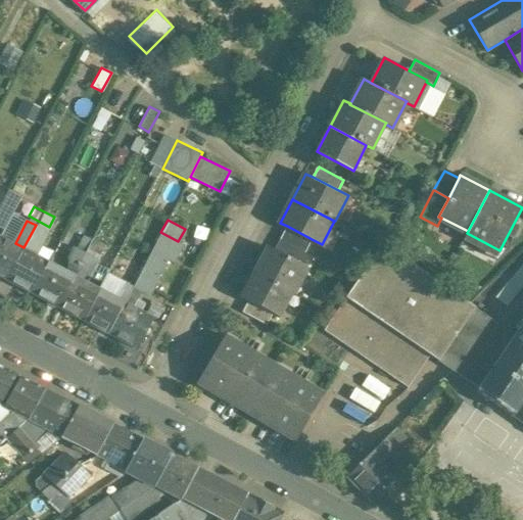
[(36,225),(24,247),(31,251),(41,242),(47,231),(36,225)]
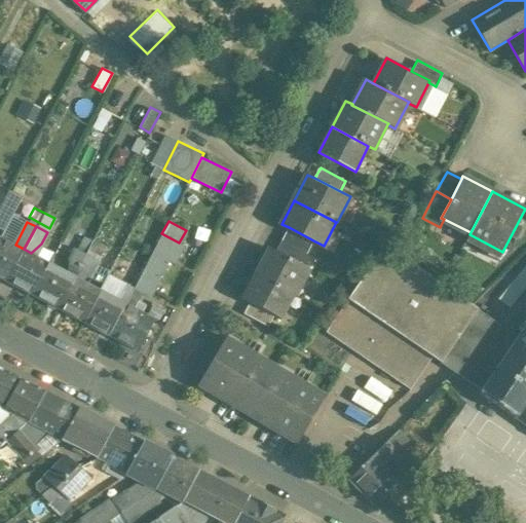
[(313,240),(289,227),(282,240),(288,244),(307,253),(313,240)]
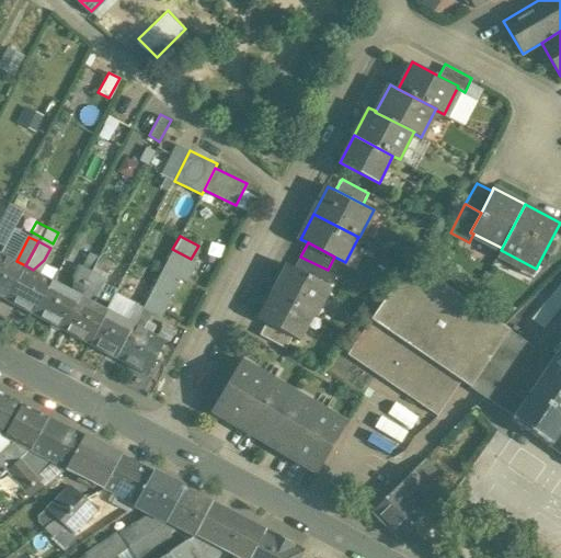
[(172,249),(162,269),(179,277),(186,282),(197,262),(191,259),(172,249)]
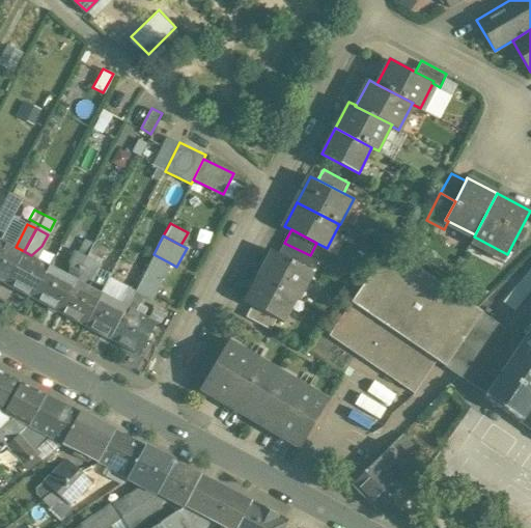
[(16,247),(0,239),(0,278),(7,283),(24,251),(16,247)]
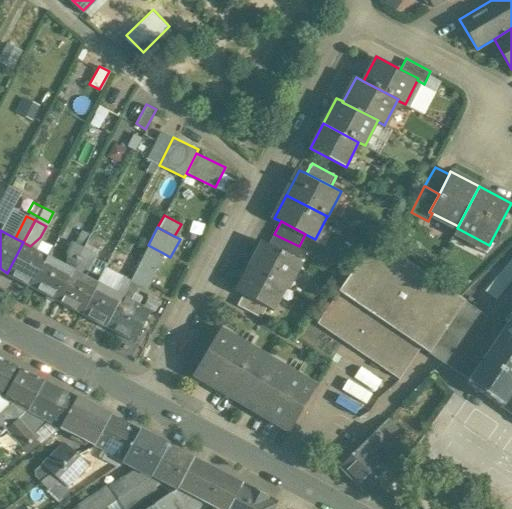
[(299,246),(280,237),(275,246),(298,258),(303,248),(299,246)]
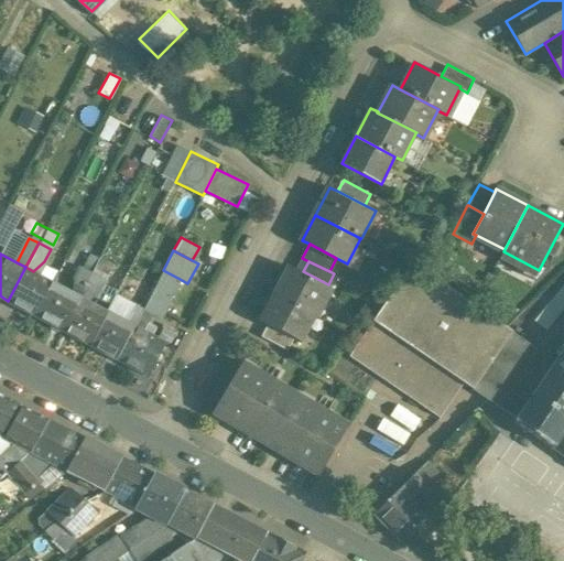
[(511,331),(412,261),(372,322),(373,322),(351,354),(438,417),(464,381),(473,388),(511,331)]
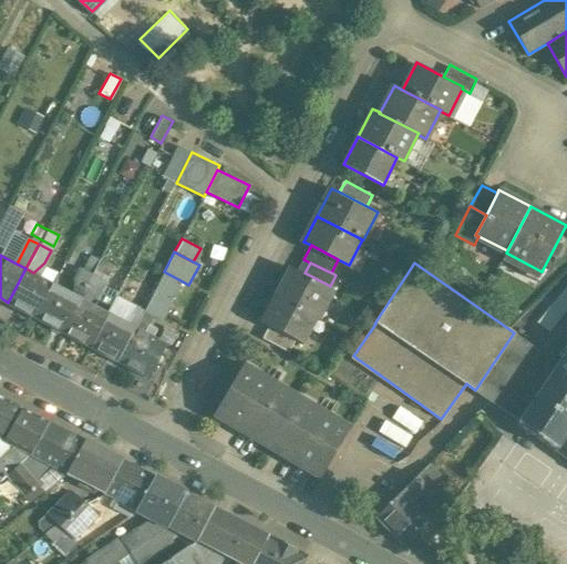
[(93,273),(80,266),(73,278),(72,294),(80,298),(93,273)]
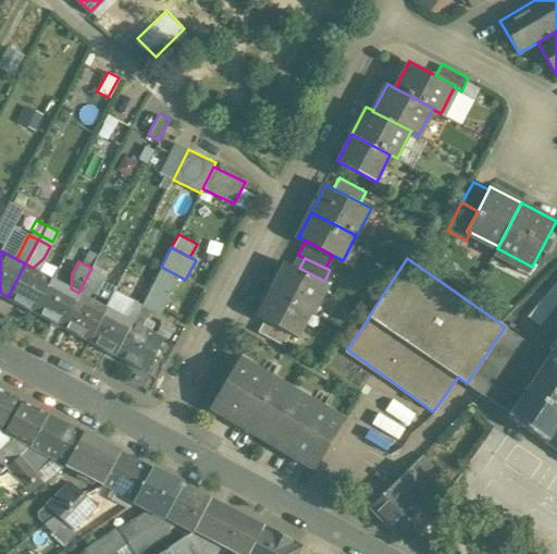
[(299,268),(285,261),(270,288),(311,310),(314,311),(329,283),(324,281),(299,268)]
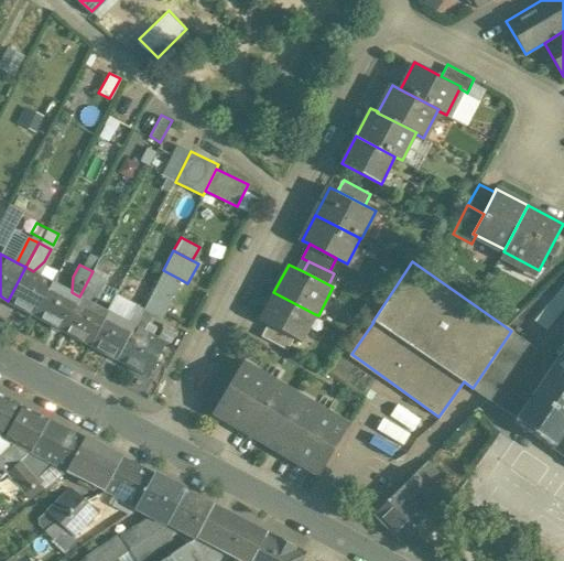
[(33,271),(25,267),(8,301),(35,315),(53,282),(33,271)]
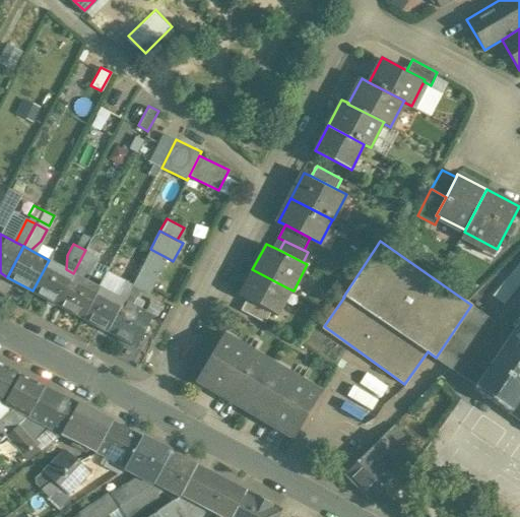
[(150,249),(132,284),(136,286),(147,293),(166,257),(150,249)]
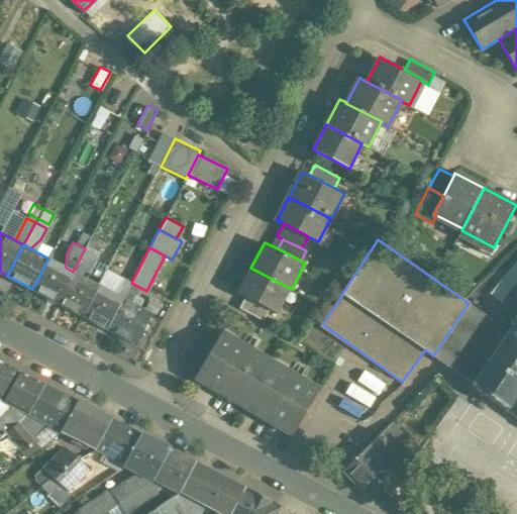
[(97,254),(85,248),(73,272),(80,275),(91,266),(97,254)]
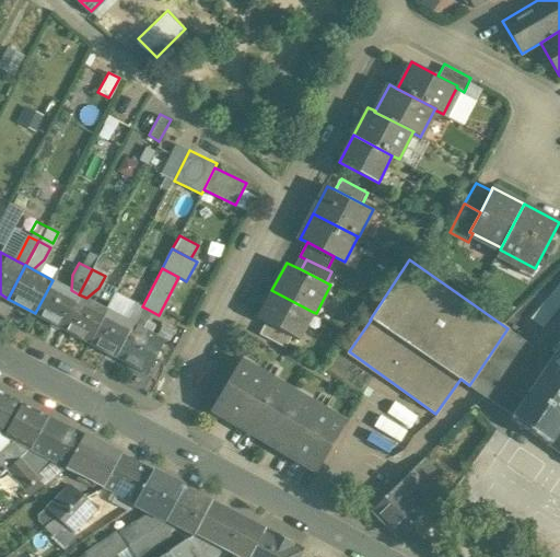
[(556,309),(559,301),(559,277),(532,316),(537,321),(549,304),(556,309)]
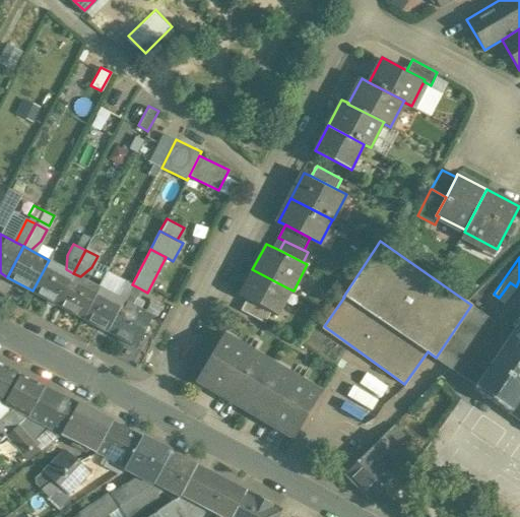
[(66,269),(49,260),(33,291),(58,304),(73,273),(66,269)]
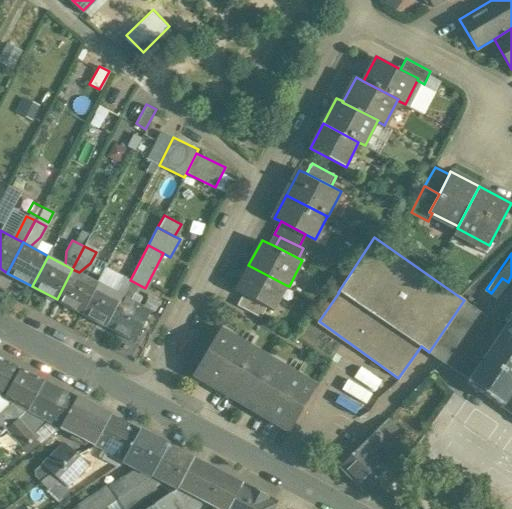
[(286,285),(248,265),(236,289),(243,293),(268,306),(274,309),(286,285)]
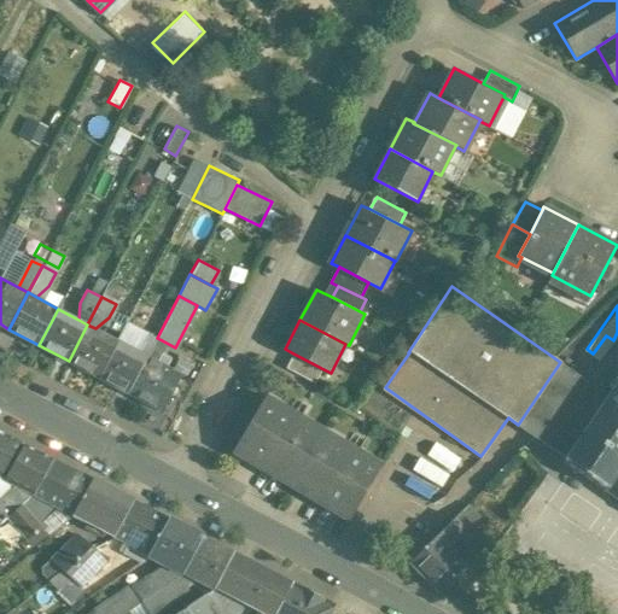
[(95,328),(87,325),(69,361),(98,376),(117,340),(95,328)]
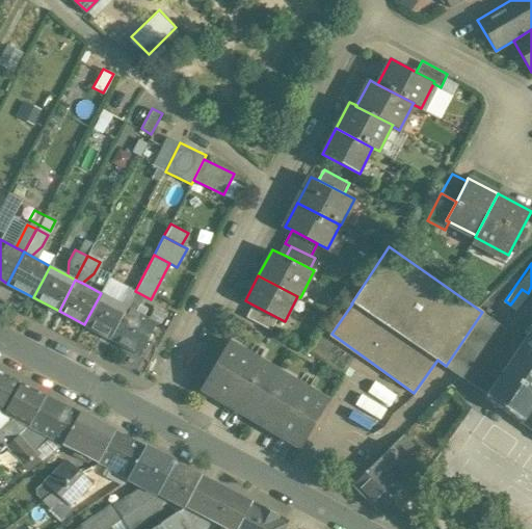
[(129,292),(125,290),(118,302),(127,307),(135,291),(131,288),(129,292)]
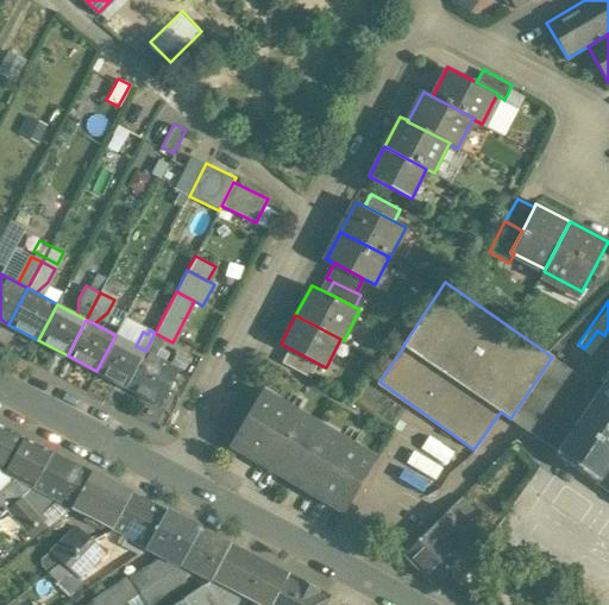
[(159,335),(155,333),(145,351),(154,355),(161,341),(157,339),(159,335)]
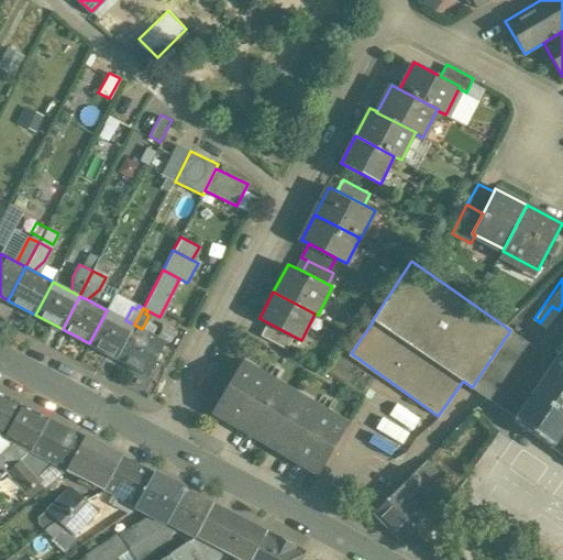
[(125,320),(107,310),(89,343),(117,358),(134,325),(125,320)]
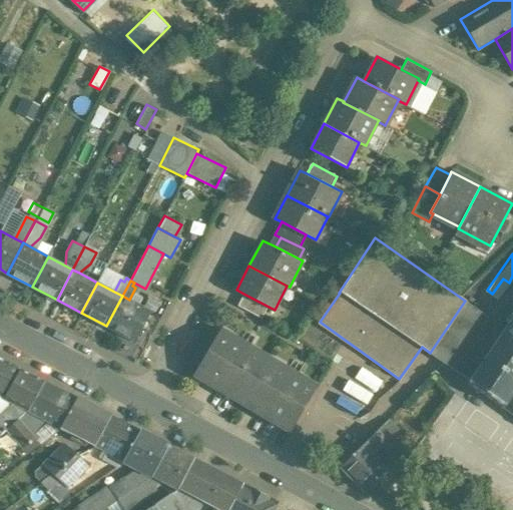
[(269,307),(243,294),(237,305),(263,318),(269,307)]
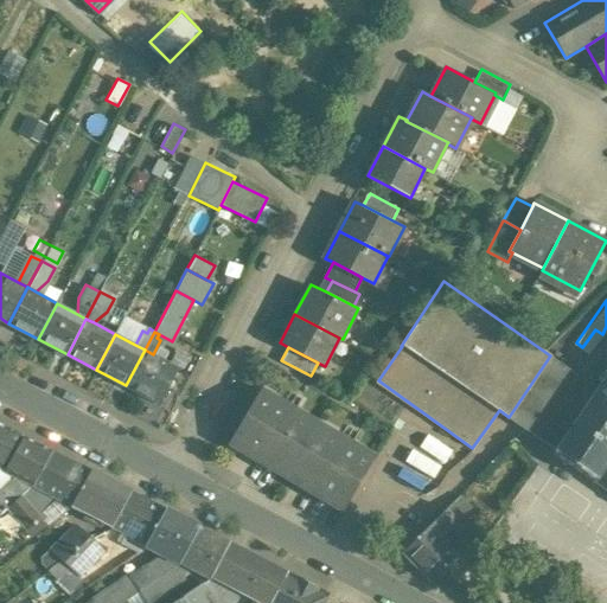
[(153,354),(145,350),(126,385),(159,403),(178,367),(153,354)]
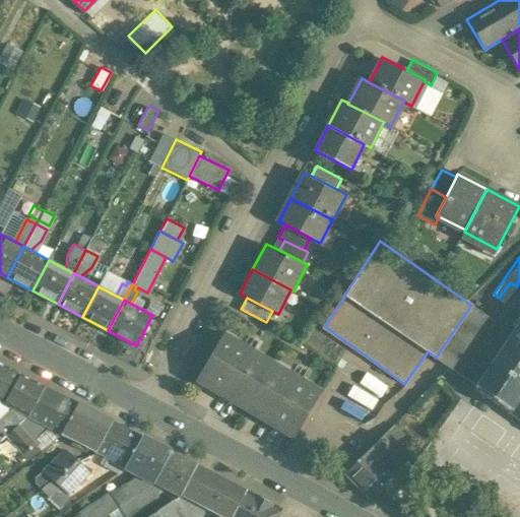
[(471,305),(436,358),(475,386),(511,333),(471,305)]
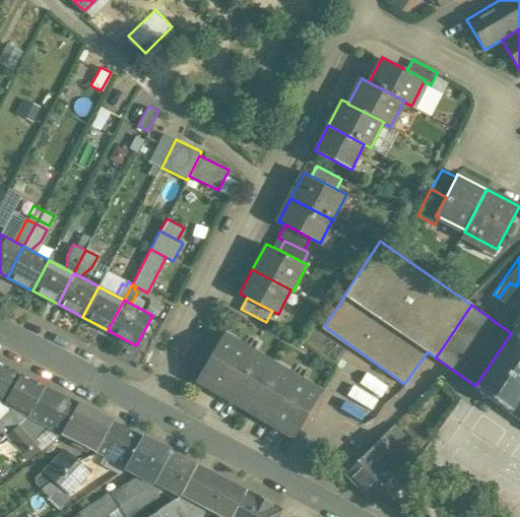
[(475,386),(474,388),(519,419),(519,319),(511,333),(475,386)]
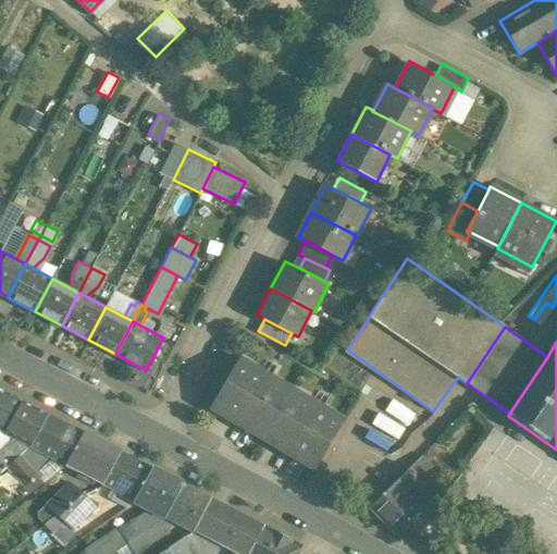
[(239,356),(210,406),(237,421),(265,371),(239,356)]
